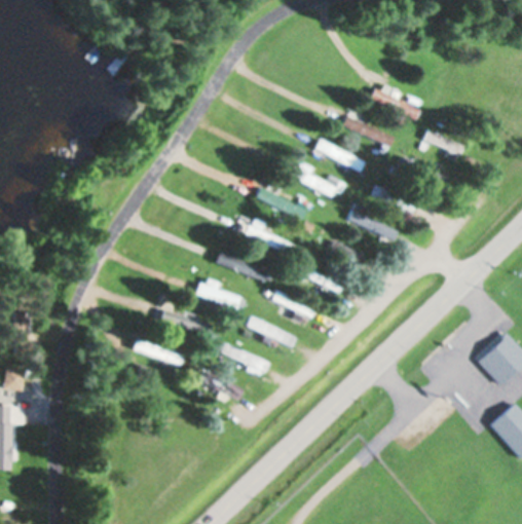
[(374,88),(380,91),(383,84),(390,88),(387,95),(419,110),(414,120),(370,99),(374,88)]
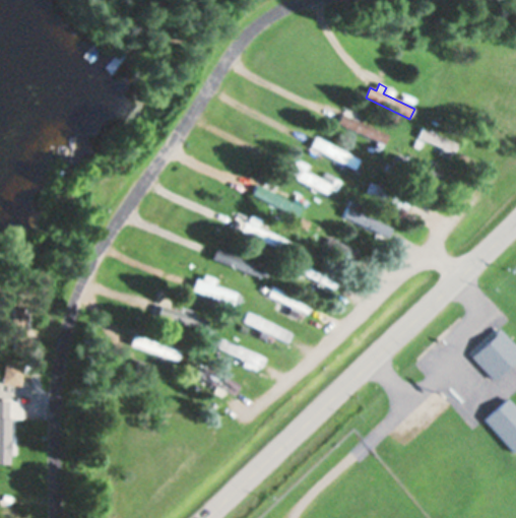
[(331,117),(317,111),(319,106),(333,112),(331,117)]
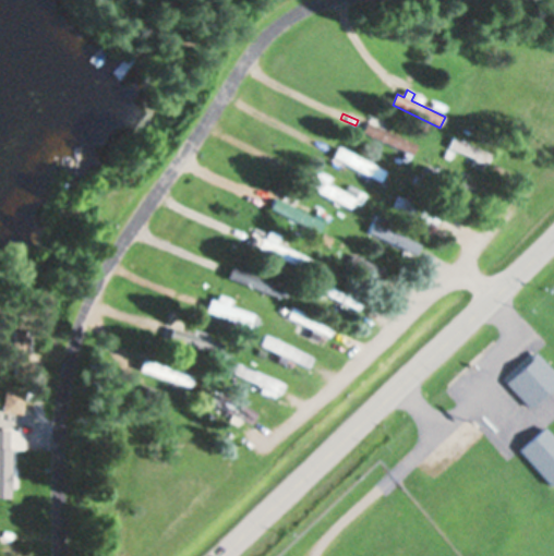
[(417,145),(409,161),(404,159),(407,153),(362,133),(368,123),(417,145)]
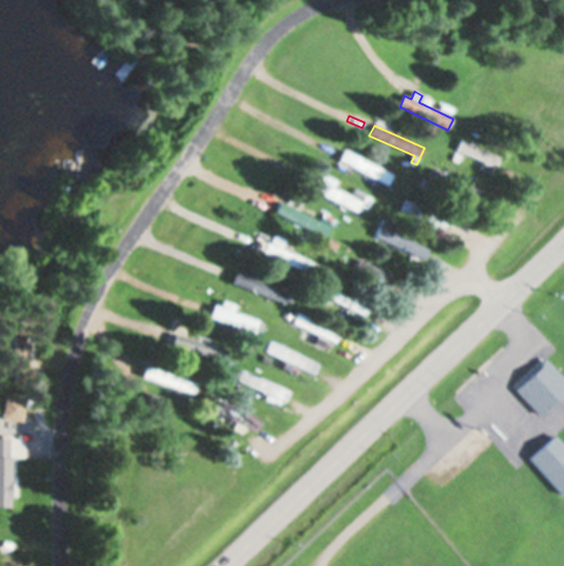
[(495,168),(487,164),(485,170),(481,168),(483,162),(457,150),(462,140),(501,158),(495,168)]
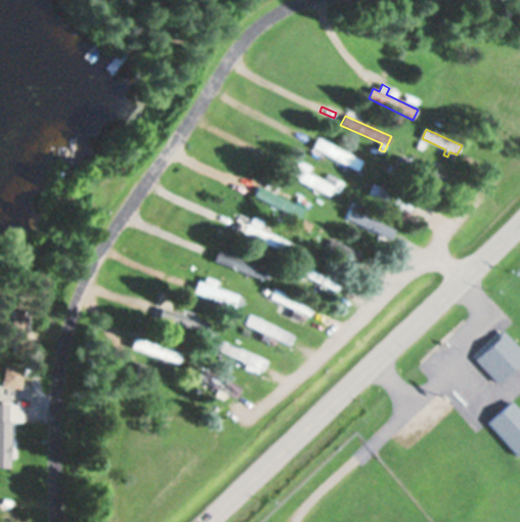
[(318,138),(363,162),(358,172),(313,148),(318,138)]
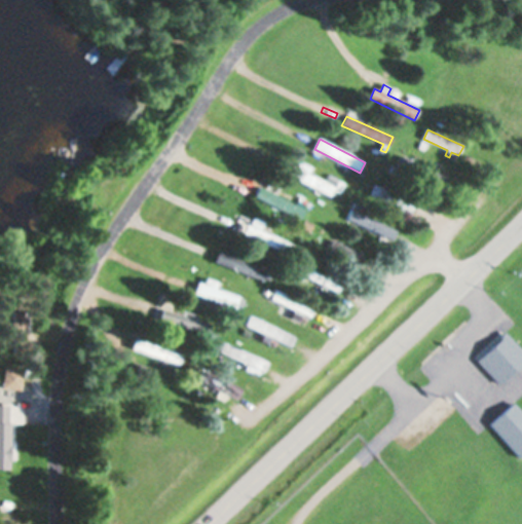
[(448,179),(444,188),(399,165),(404,156),(448,179)]
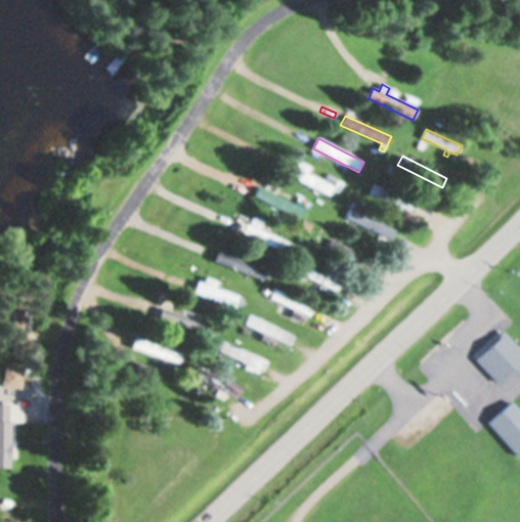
[(286,175),(291,165),(296,167),(297,163),(300,165),(301,163),(310,168),(307,173),(334,186),(329,197),(321,192),(319,194),(313,191),(314,189),(286,175)]
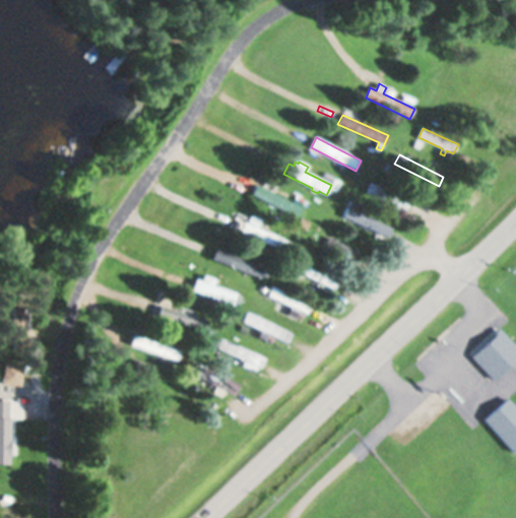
[(397,168),(393,176),(385,172),(389,164),(397,168)]
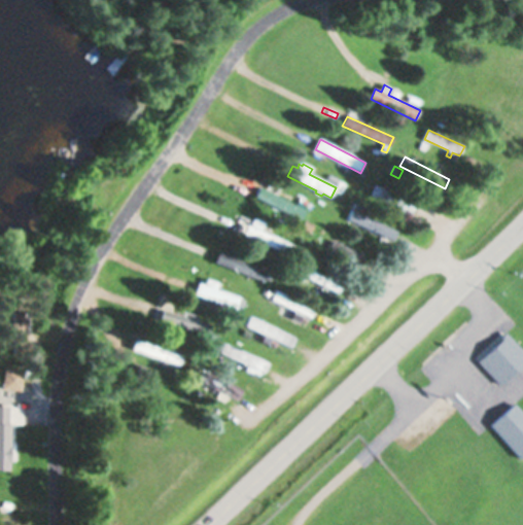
[(346,184),(341,194),(335,190),(340,181),(346,184)]
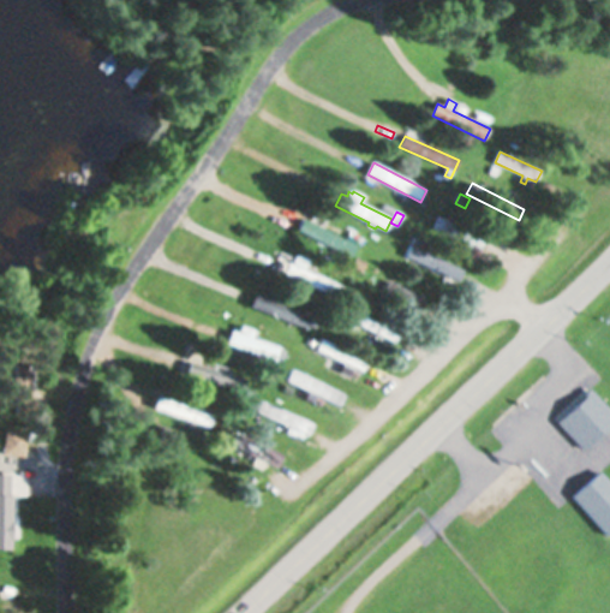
[(486,236),(482,247),(472,243),(471,247),(464,244),(465,240),(436,227),(440,216),(486,236)]
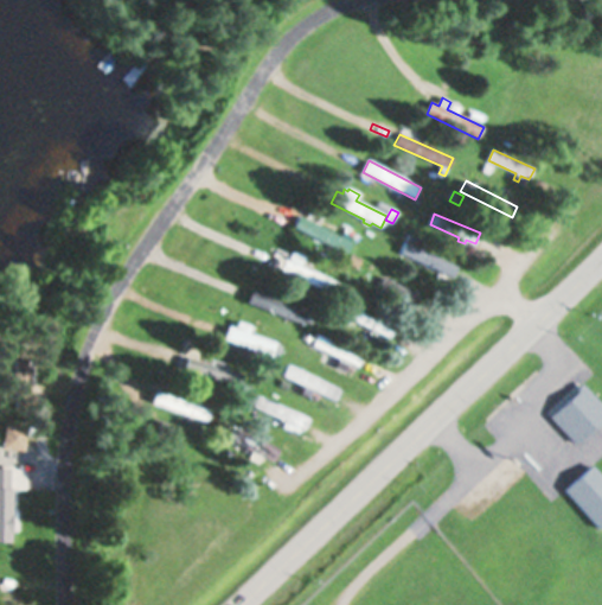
[(295,227),(301,216),(353,243),(348,254),(295,227)]
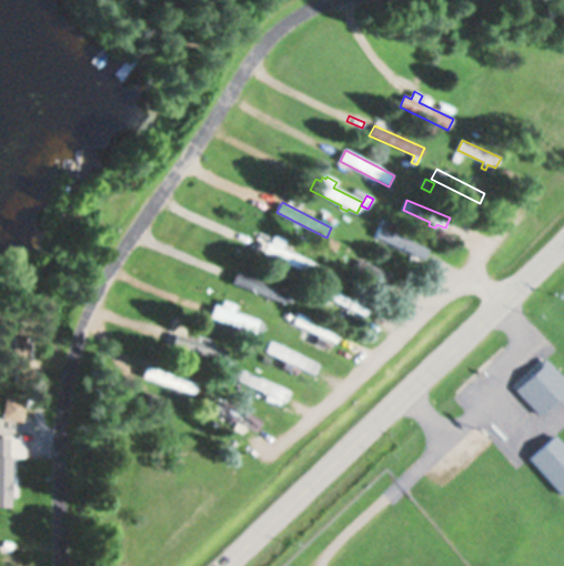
[(335,218),(332,225),(321,220),(324,212),(335,218)]
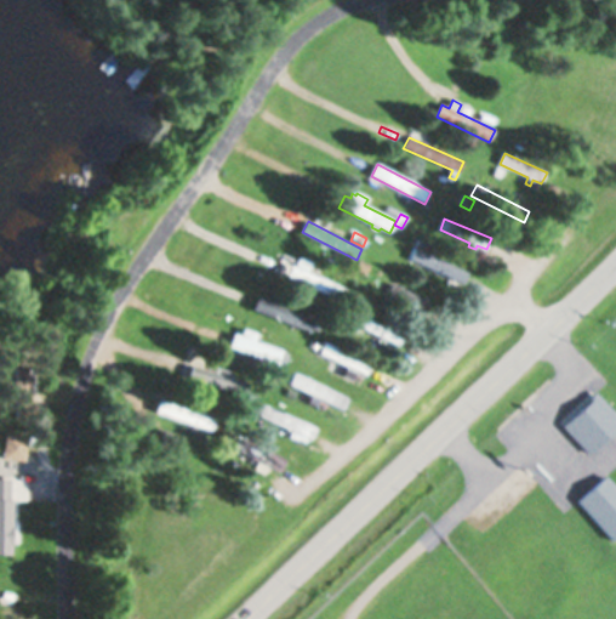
[(468,274),(463,283),(463,284),(410,259),(420,239),(427,243),(423,250),(468,273),(468,274)]
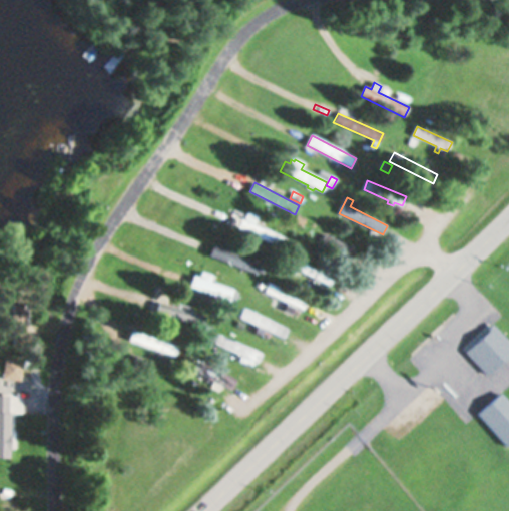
[(238,227),(241,219),(244,220),(248,212),(260,217),(257,225),(287,238),(283,248),(237,228),(238,227)]
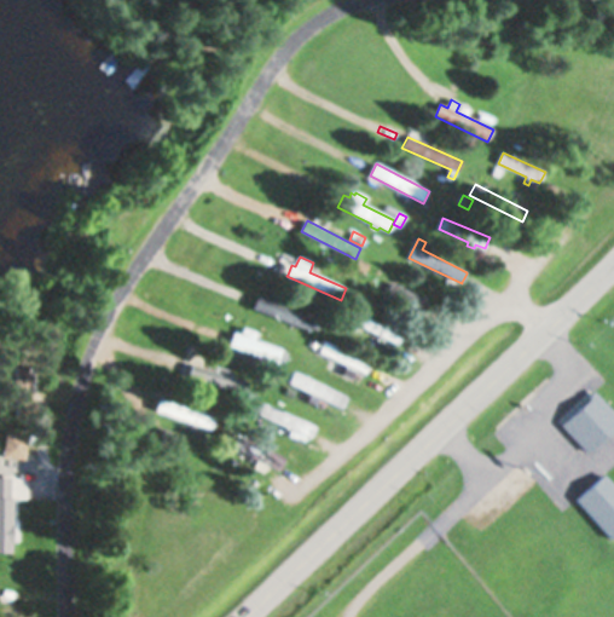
[(369,264),(364,272),(354,267),(358,259),(369,264)]
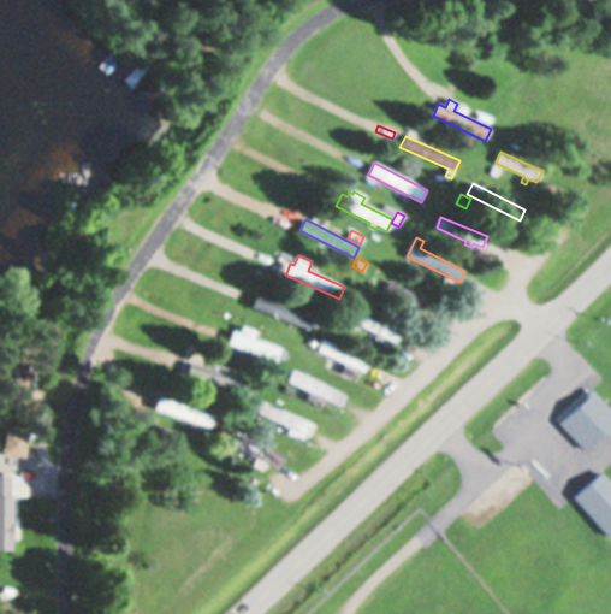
[(393,273),(390,281),(381,277),(385,269),(393,273)]
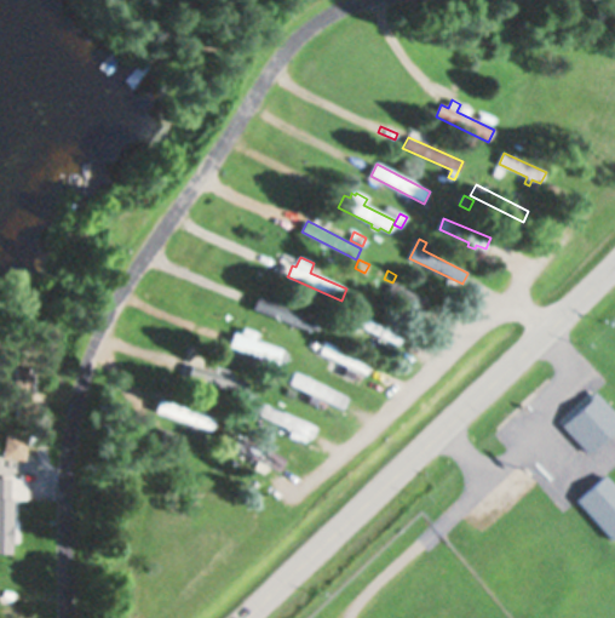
[(430,302),(425,312),(389,293),(394,284),(430,302)]
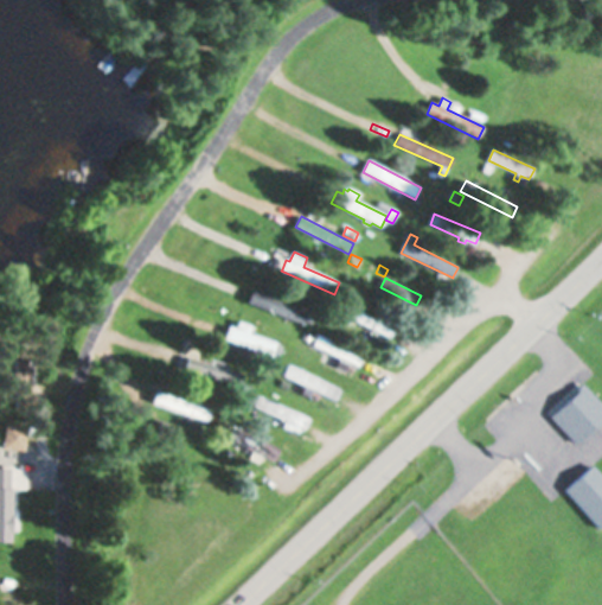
[(309,312),(305,325),(249,303),(250,300),(253,292),(254,291),(309,312)]
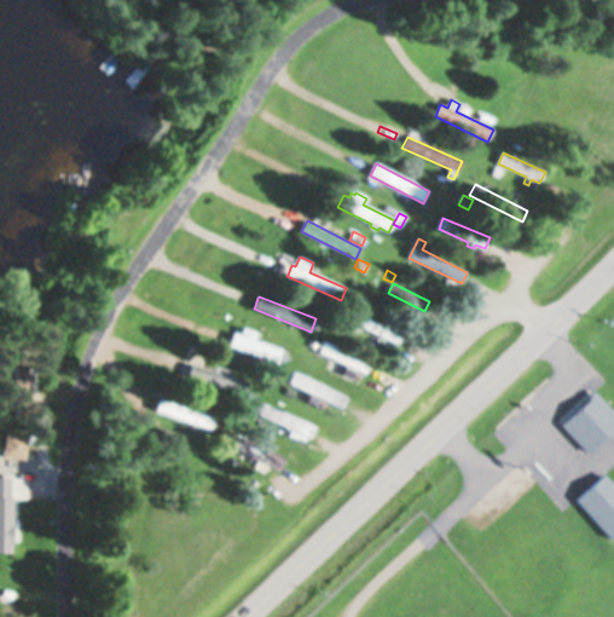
[(355,311),(405,335),(400,344),(399,347),(387,340),(383,349),(375,344),(380,335),(366,328),(364,332),(357,328),(355,332),(347,328),(355,311)]
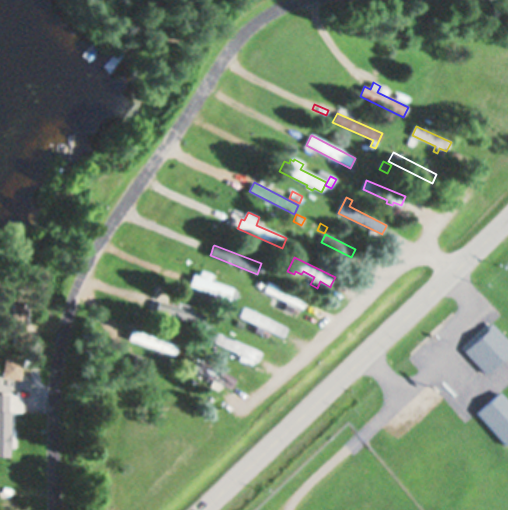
[(192,285),(195,276),(200,278),(202,272),(215,276),(212,282),(234,290),(231,301),(191,286),(192,285)]
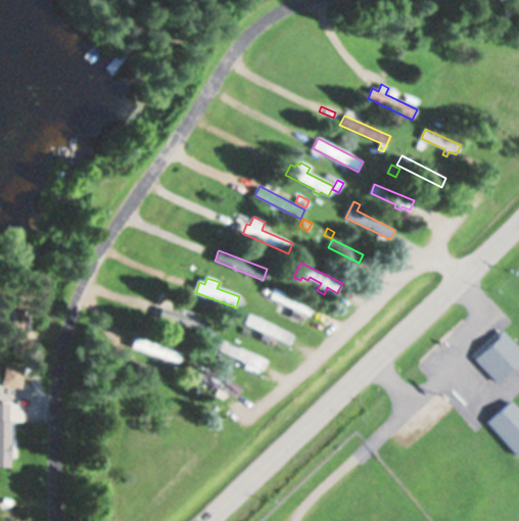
[(309,315),(301,312),(298,320),(290,316),(294,308),(270,296),(274,287),(313,305),(309,315)]
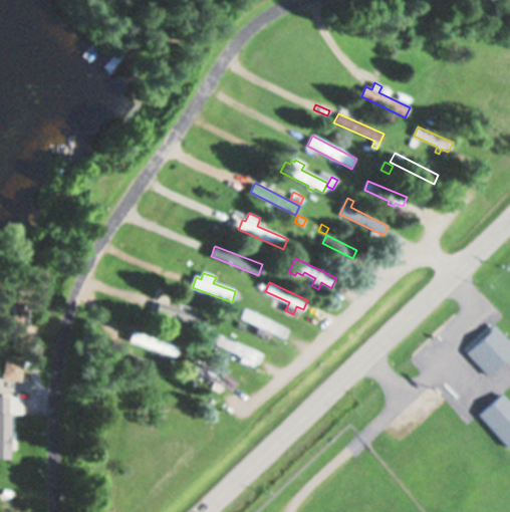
[(158,311),(161,302),(207,318),(204,327),(158,311)]
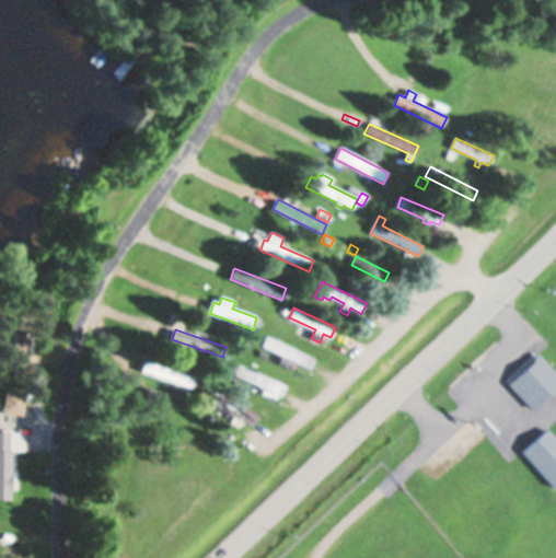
[(314,359),(309,369),(288,359),(285,365),(278,363),(282,356),(262,346),(267,336),(314,359)]
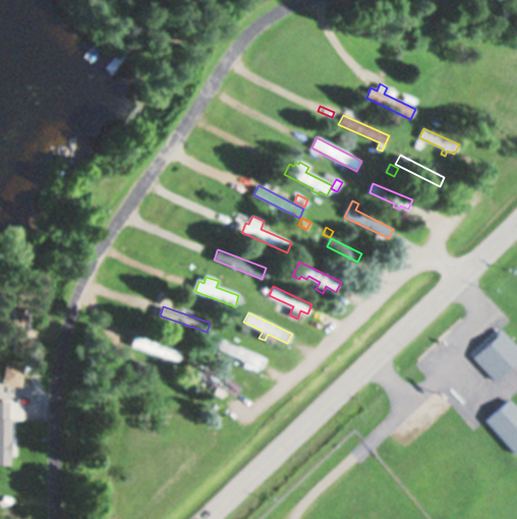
[(516,361),(496,382),(475,358),(497,338),(495,337),(502,330),(516,345),(516,361)]
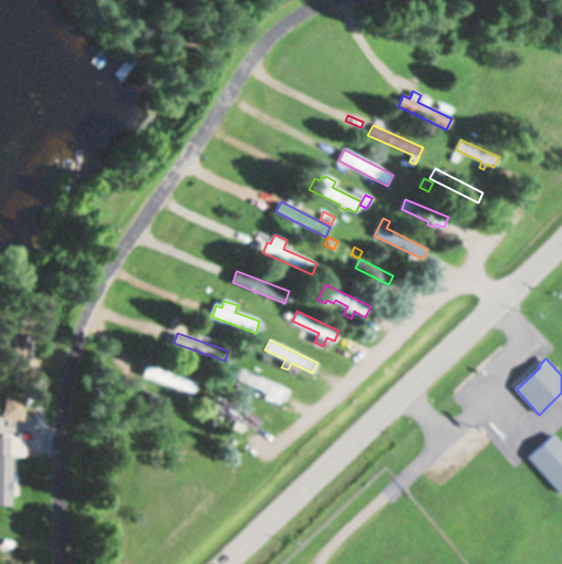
[(152,366),(199,382),(196,394),(167,384),(144,376),(148,365),(152,366)]
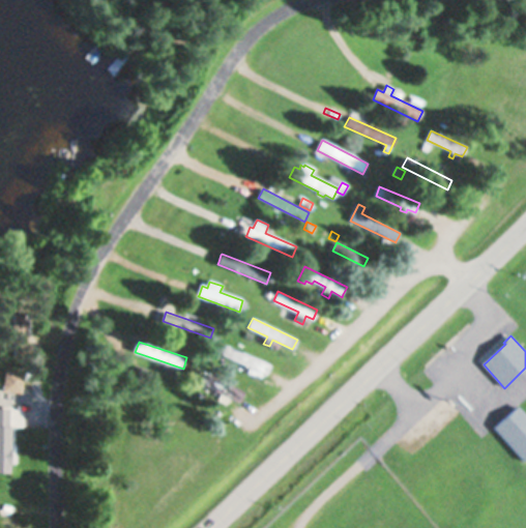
[(270,364),(265,375),(262,374),(260,378),(246,372),(249,367),(222,354),(226,345),(270,364)]
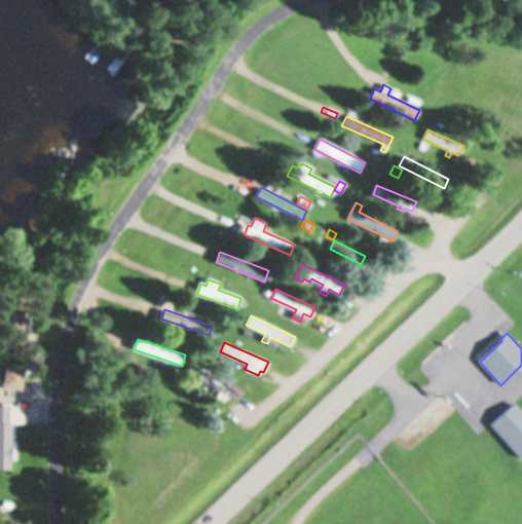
[(232,363),(229,369),(217,364),(221,357),(232,363)]
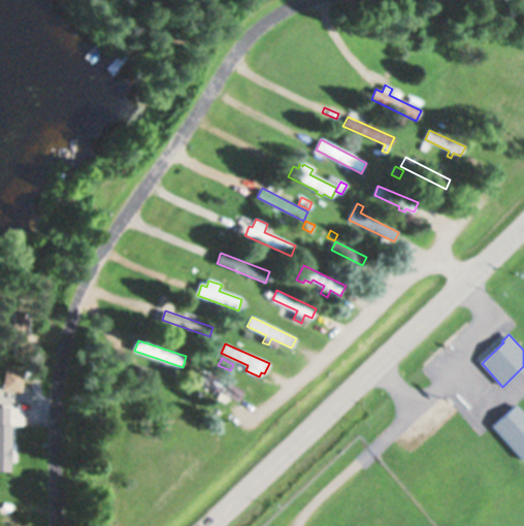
[(152,370),(149,381),(136,376),(139,366),(152,370)]
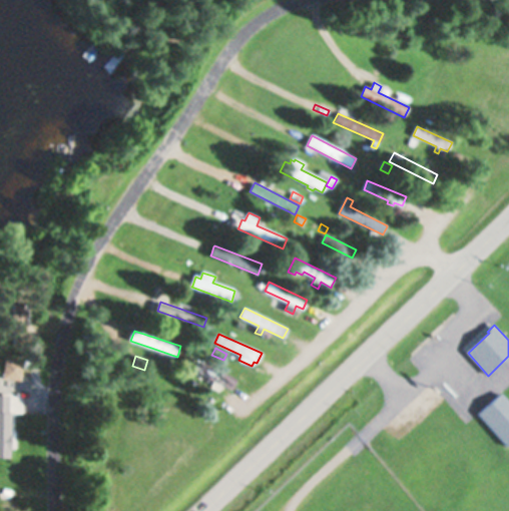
[(26,360),(25,377),(7,375),(8,358),(26,360)]
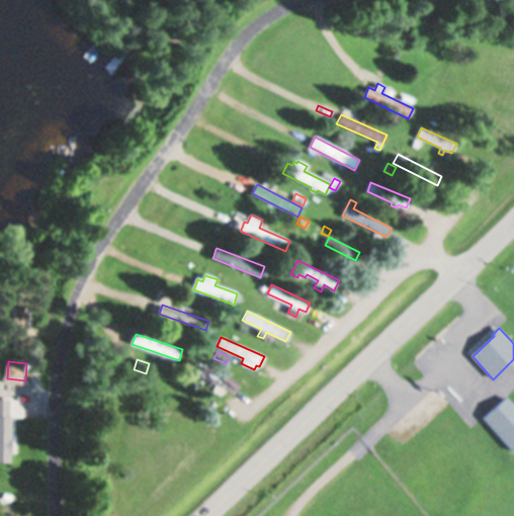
[(237,389),(234,395),(225,391),(222,396),(213,392),(216,387),(193,376),(198,365),(239,383),(237,389)]
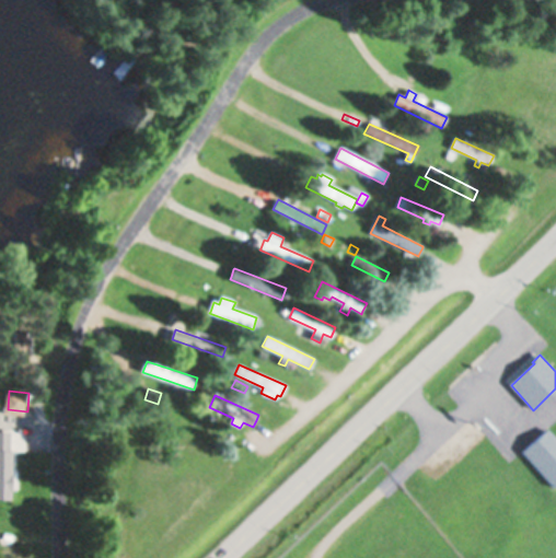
[(555,487),(524,452),(549,430),(555,437),(555,487)]
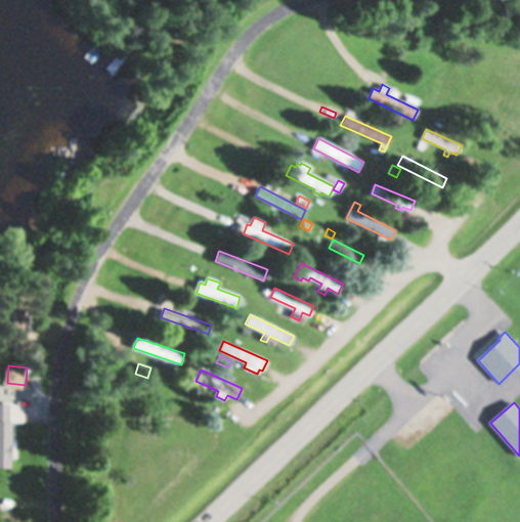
[(16,457),(11,481),(4,479),(9,455),(16,457)]
